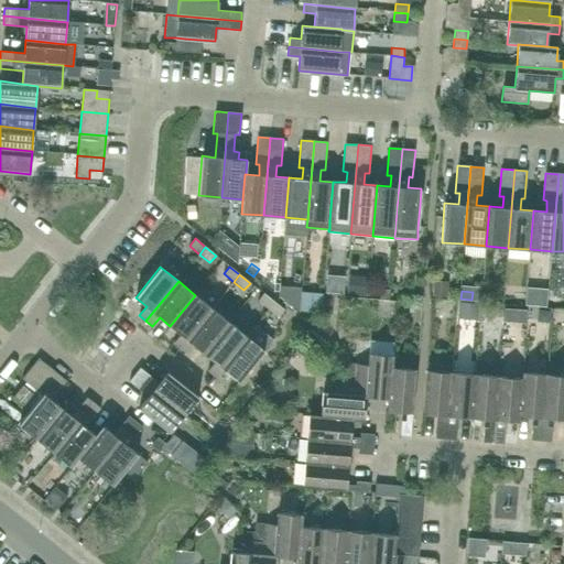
[(268,310),(274,302),(263,294),(258,301),(268,310)]
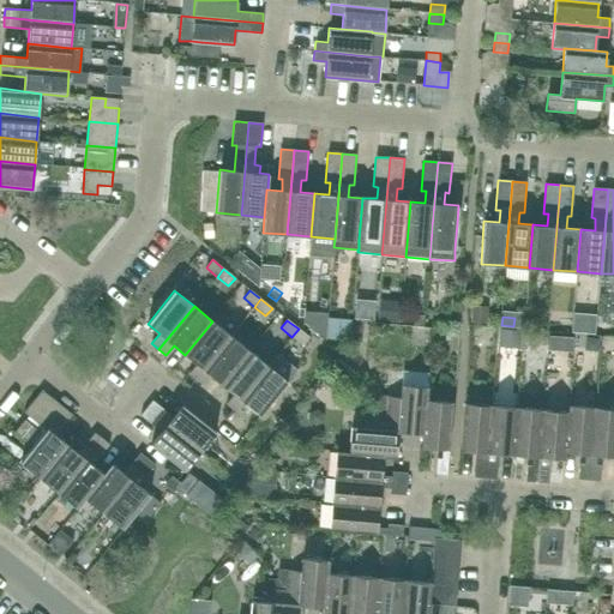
[(196,379),(232,336),(212,321),(185,355),(197,363),(188,373),(196,379)]
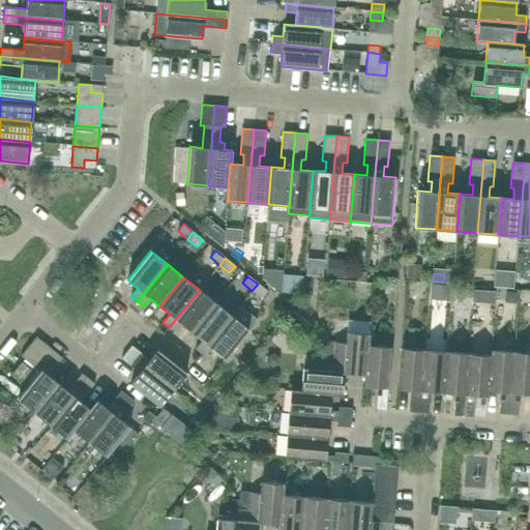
[(512,288),(513,281),(503,280),(503,287),(512,288)]
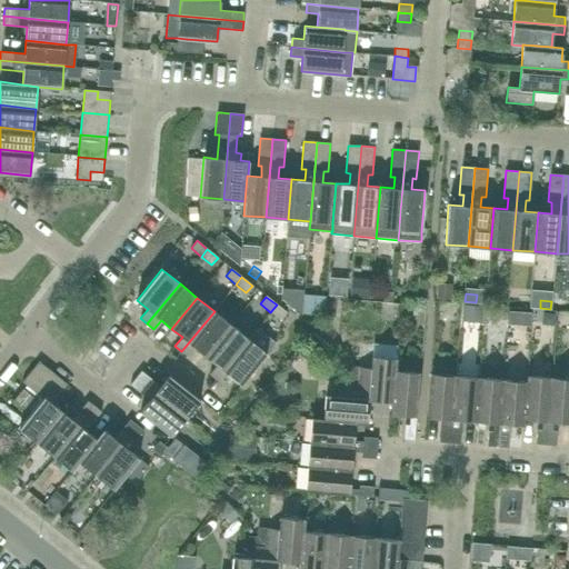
[(277,305),(270,312),(280,320),(287,313),(277,305)]
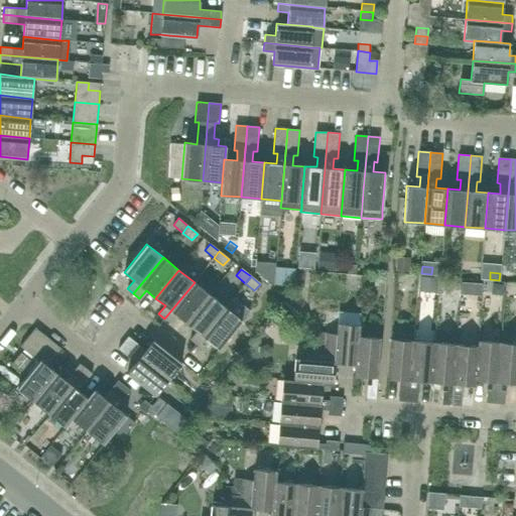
[(187,324),(210,295),(195,282),(164,318),(171,324),(177,315),(187,324)]
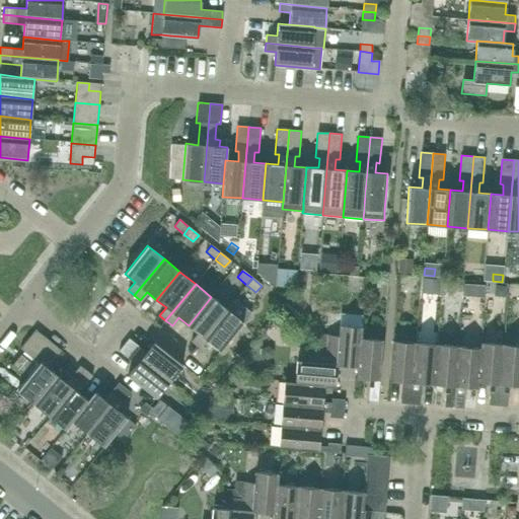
[(115,287),(108,298),(121,304),(127,293),(115,287)]
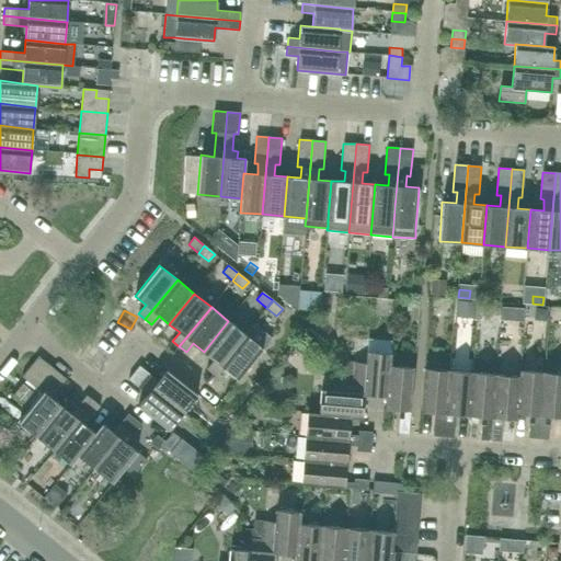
[(319,335),(329,328),(321,318),(311,327),(319,335)]
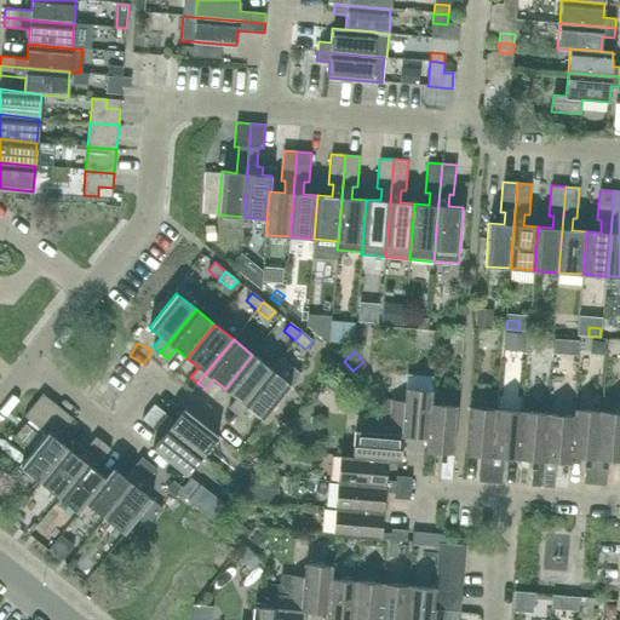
[(236,414),(271,371),(252,355),(225,389),(236,399),(228,407),(236,414)]
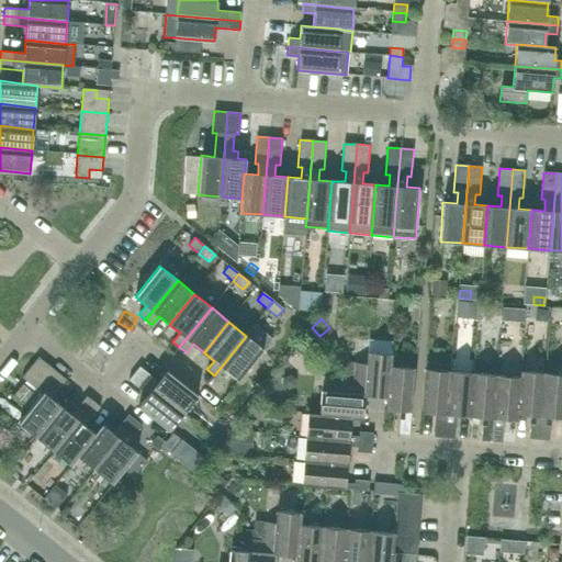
[(238,381),(272,339),(255,325),(246,336),(214,375),(221,381),(227,372),(238,381)]
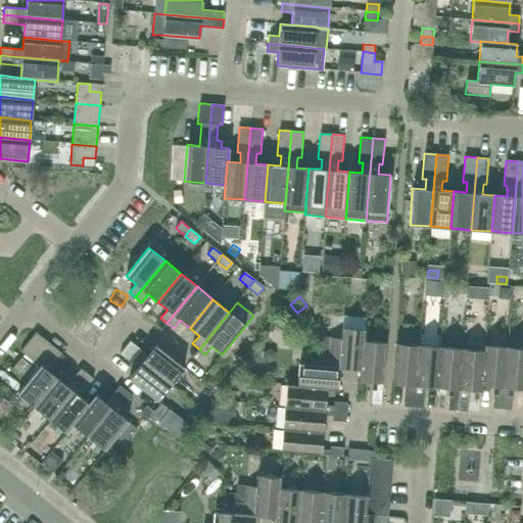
[(364,341),(365,330),(342,328),(341,339),(330,338),(329,355),(339,369),(361,370),(364,341)]
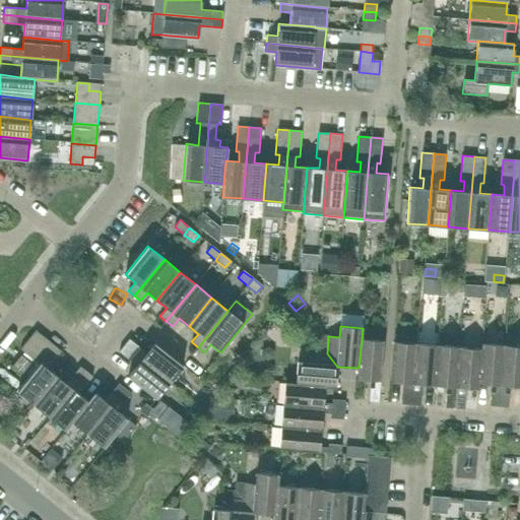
[(30,358),(45,338),(36,330),(20,349),(30,358)]
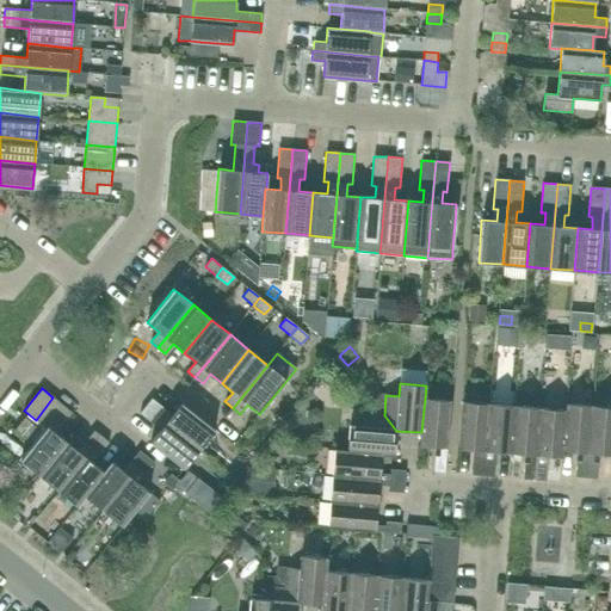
[(56,433),(72,413),(53,397),(36,420),(47,429),(30,449),(20,460),(39,475),(67,442),(56,433)]
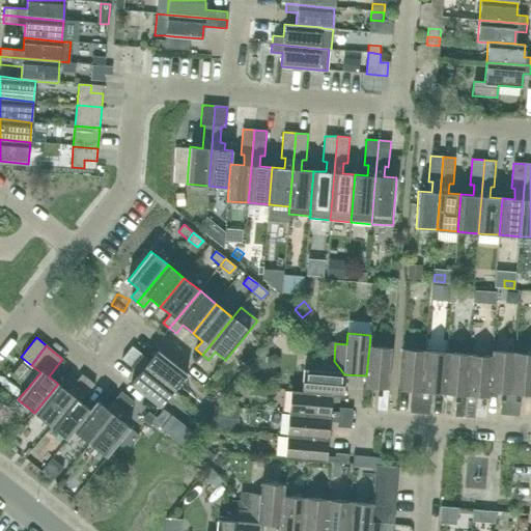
[(158,351),(149,361),(132,346),(127,353),(173,391),(187,373),(158,351)]
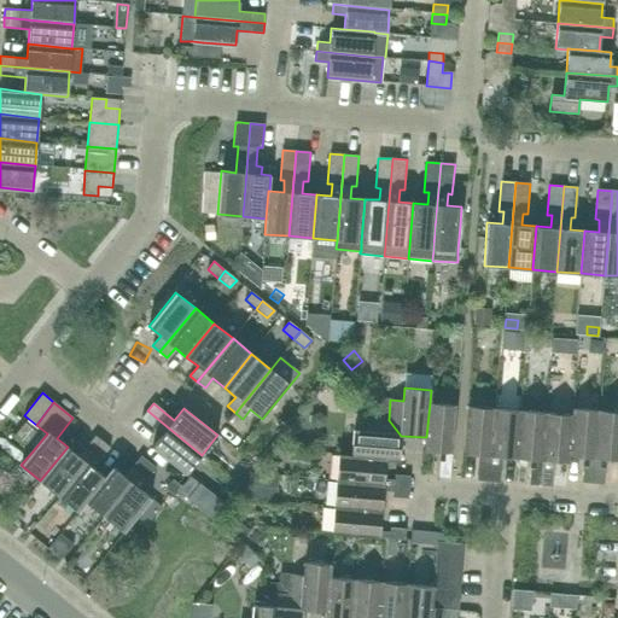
[(456,406),(430,403),(426,437),(425,450),(441,452),(438,477),(449,478),(456,406)]
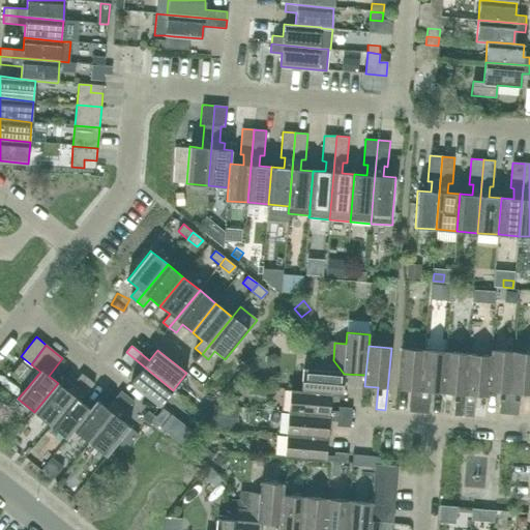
[(424,350),(402,348),(398,389),(411,390),(409,412),(418,412),(424,350)]
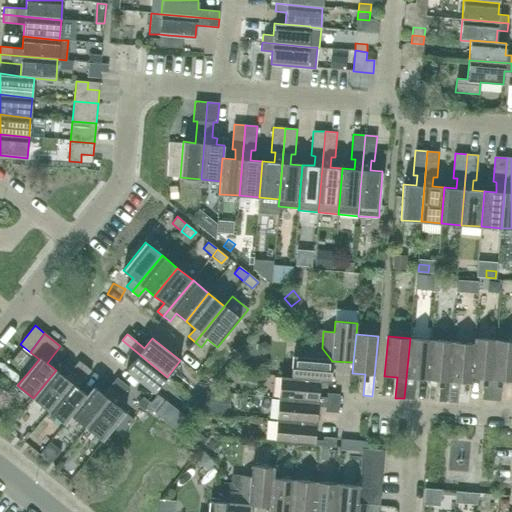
[(428,379),(431,340),(410,338),(404,398),(413,399),(415,387),(415,378),(428,379)]
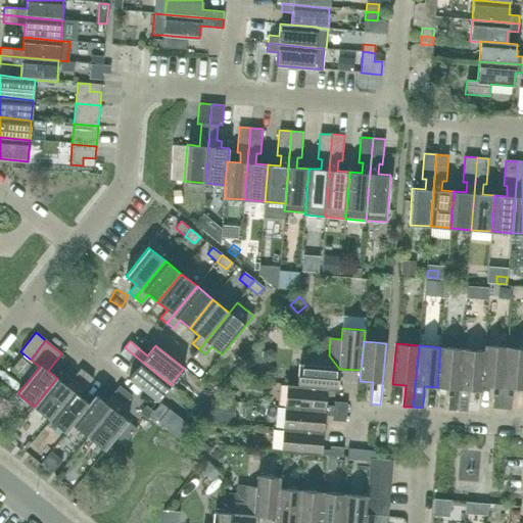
[(504,387),(507,347),(484,345),(484,350),(481,386),(482,386),(504,387)]
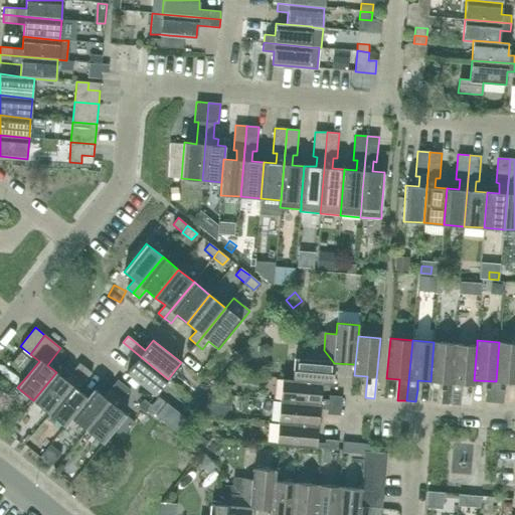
[(155,395),(168,379),(123,342),(118,348),(135,362),(127,372),(147,388),(155,395)]
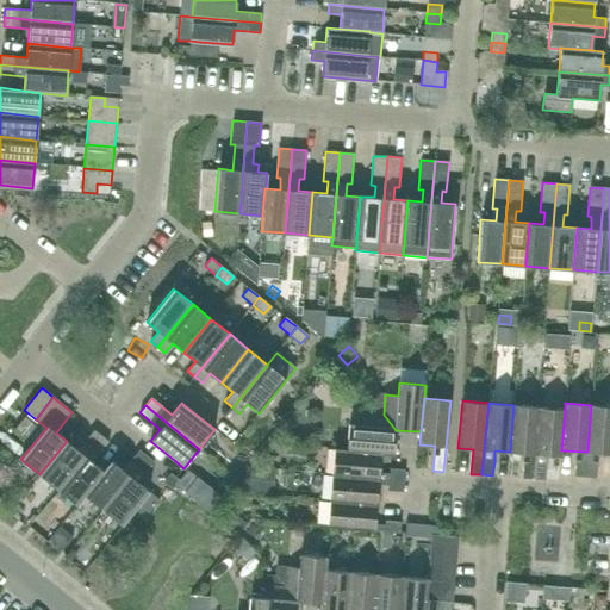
[(535,454),(540,408),(514,405),(510,452),(535,454)]
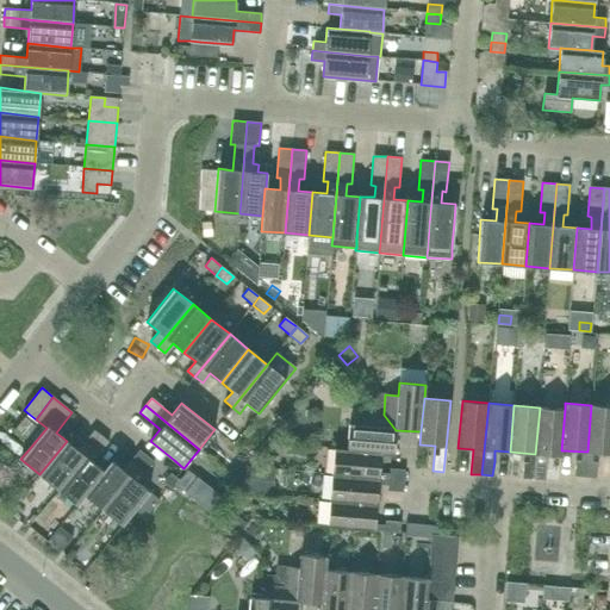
[(609,453),(609,406),(591,405),(587,452),(609,453)]
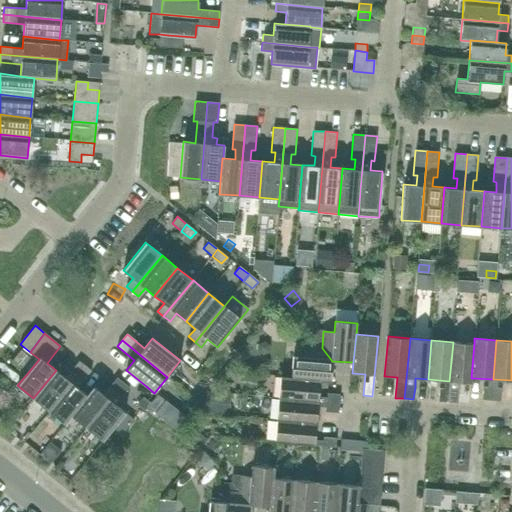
[(474,343),(453,342),(449,381),(471,383),(472,378),(471,378),(474,343)]
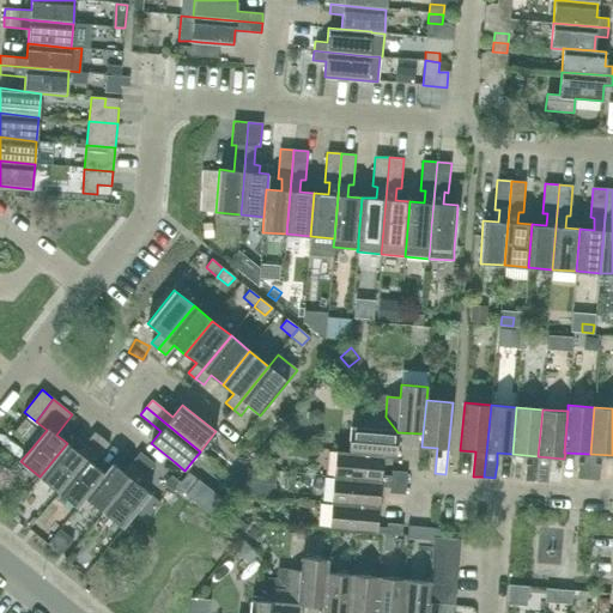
[(398,432),(386,417),(365,414),(364,428),(351,426),(349,453),(382,456),(395,457),(398,432)]
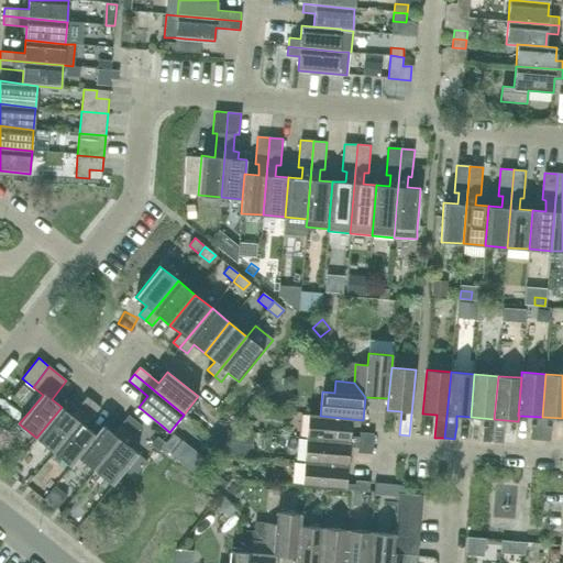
[(26,407),(35,395),(23,385),(13,396),(26,407)]
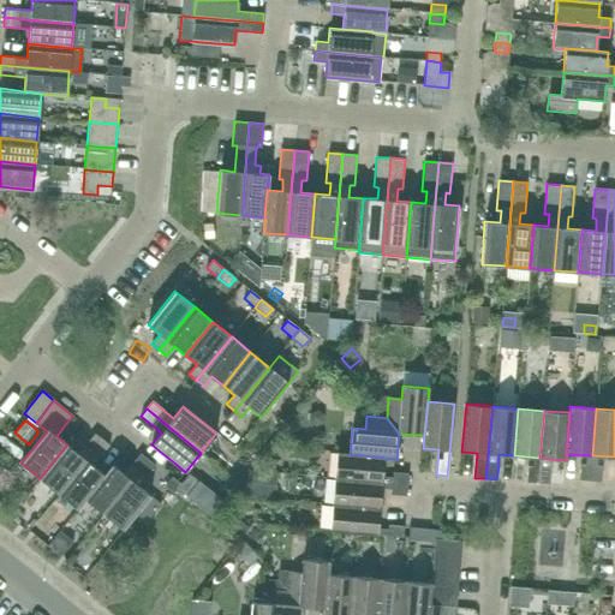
[(59,494),(102,440),(95,434),(78,454),(67,445),(40,478),(59,494)]
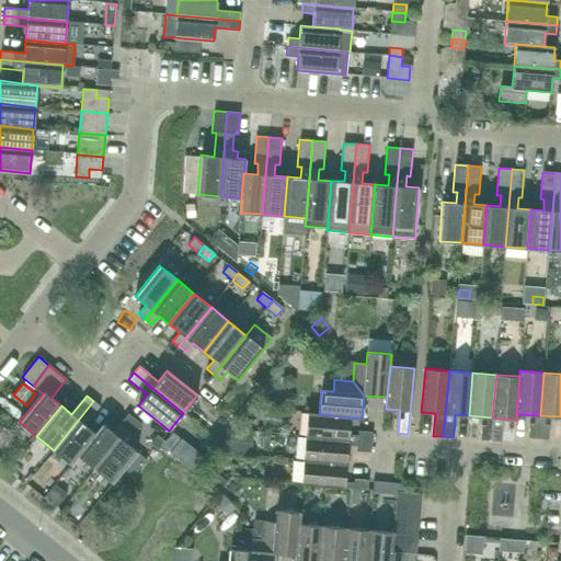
[(84,425),(100,407),(93,401),(54,450),(71,465),(79,456),(78,455),(95,433),(84,425)]
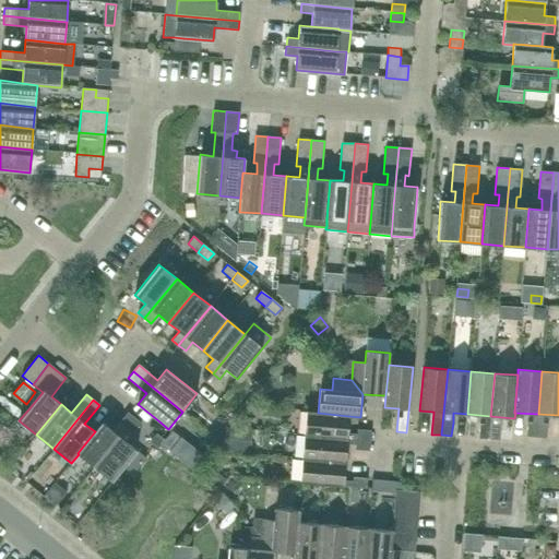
[(318,413),(306,412),(304,436),(347,439),(348,416),(318,413)]
